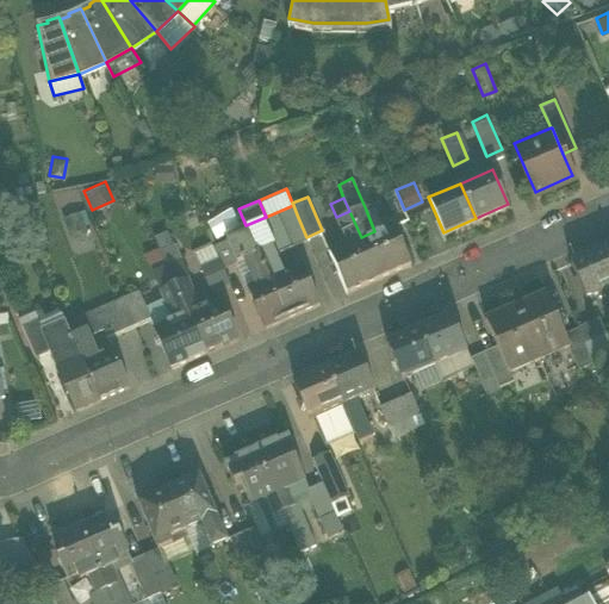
[(274,251),(290,244),(280,222),(297,215),(293,205),(266,217),(260,219),(271,244),(274,251)]
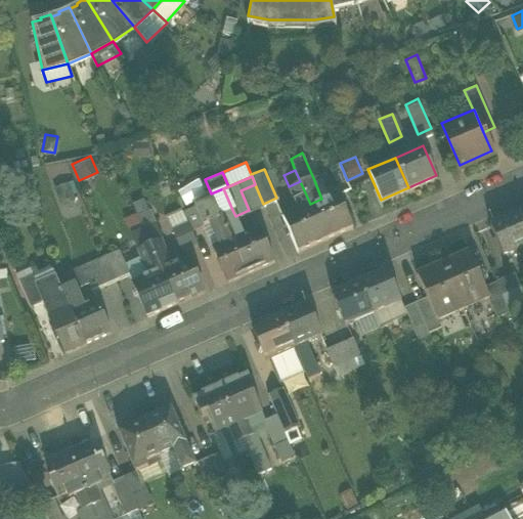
[(321,177),(314,180),(321,199),(329,196),(321,177)]
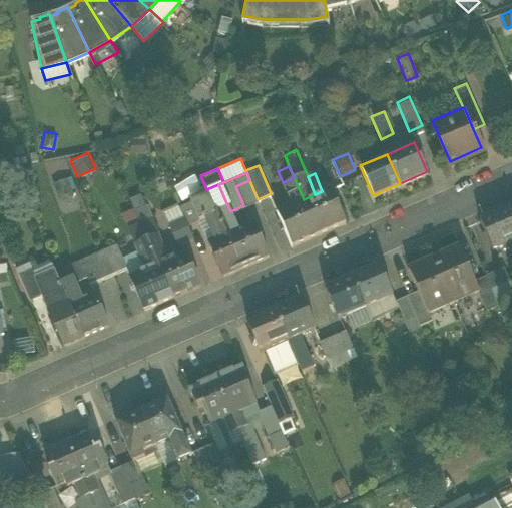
[(73,193),(67,176),(52,181),(58,198),(73,193)]
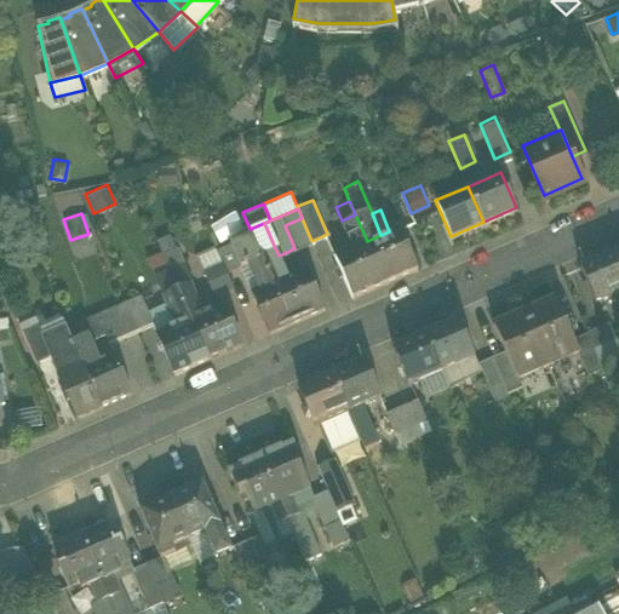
[(342,221),(353,247),(367,241),(355,214),(342,221)]
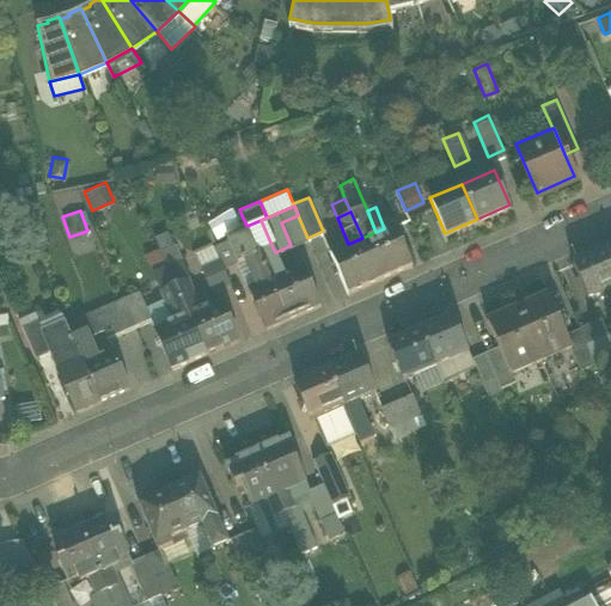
[(281,222),(291,245),(307,238),(298,215),(281,222)]
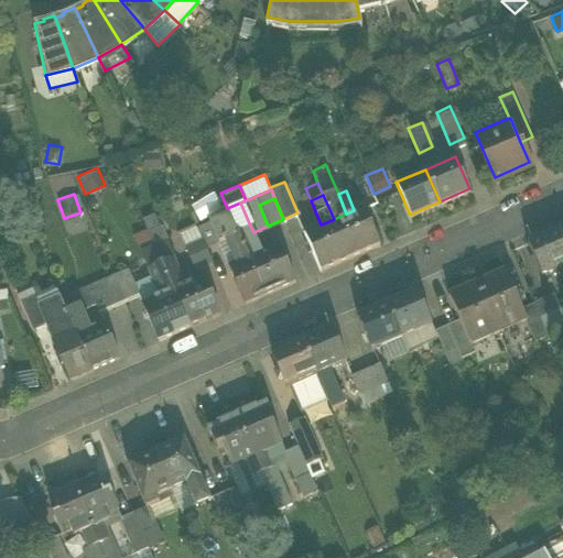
[(253,232),(250,226),(240,203),(227,208),(229,210),(238,231),(248,255),(261,250),(253,232)]
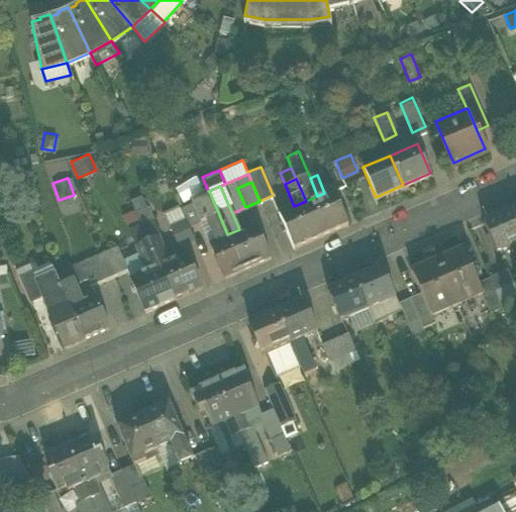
[(317,196),(306,201),(320,233),(347,222),(333,189),(324,193),(317,196)]
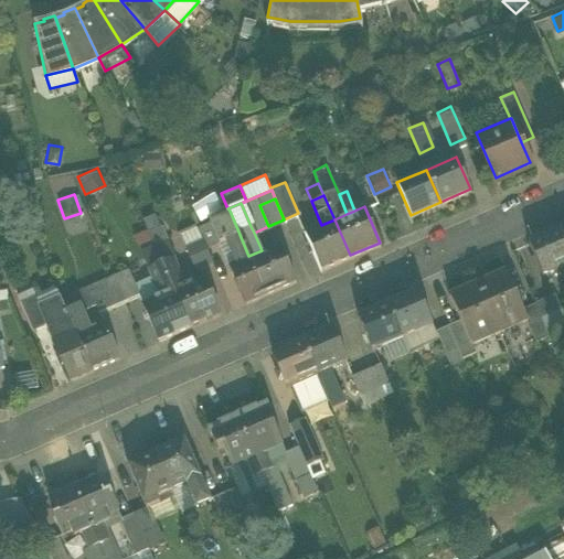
[(220,240),(225,238),(225,237),(238,232),(230,211),(210,219),(220,240)]
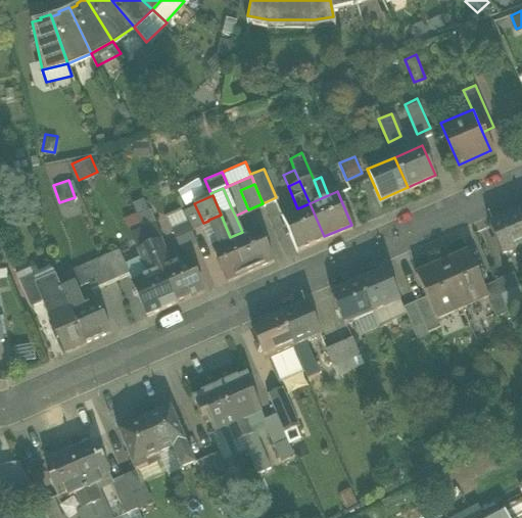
[(182,209),(187,220),(190,229),(201,224),(203,223),(194,203),(182,209)]
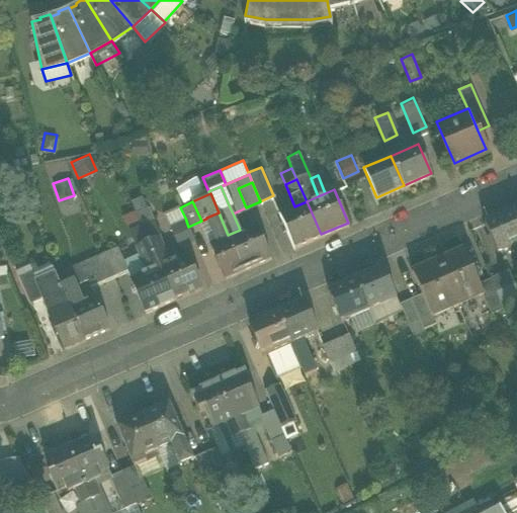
[(293,246),(321,234),(307,201),(294,206),(279,214),(293,246)]
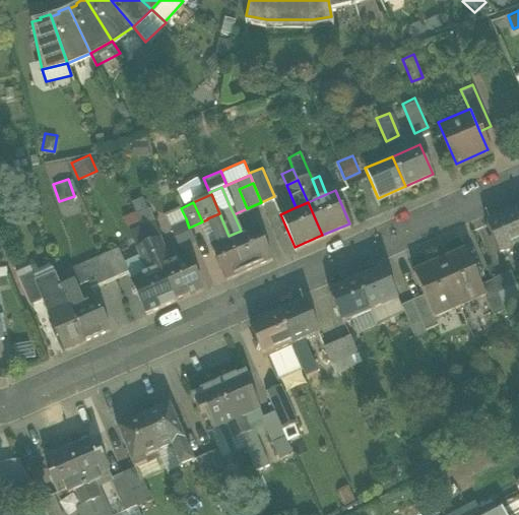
[(171,226),(186,218),(181,208),(180,204),(165,210),(171,226)]
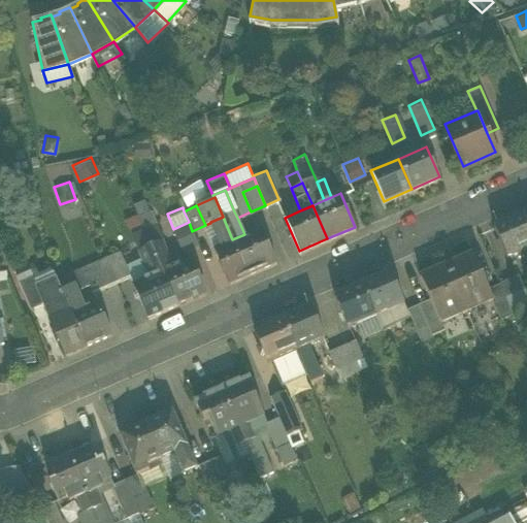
[(143,229),(157,223),(151,208),(137,214),(143,229)]
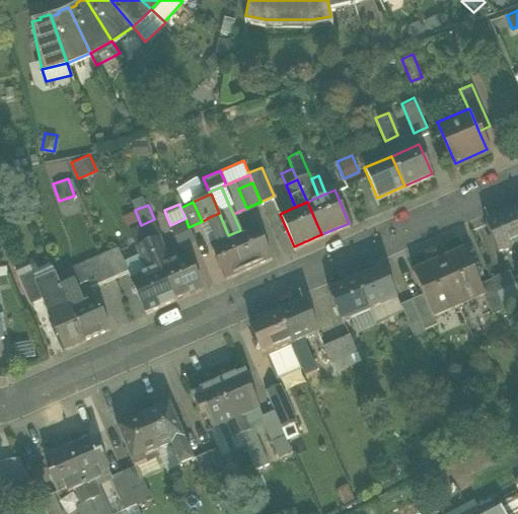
[(517,241),(517,218),(514,209),(485,221),(490,233),(489,233),(492,241),(494,240),(498,250),(517,241)]
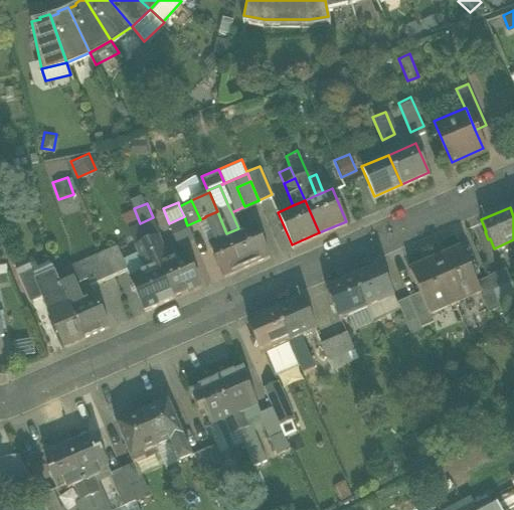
[(226,233),(217,211),(205,216),(205,217),(215,238),(226,233)]
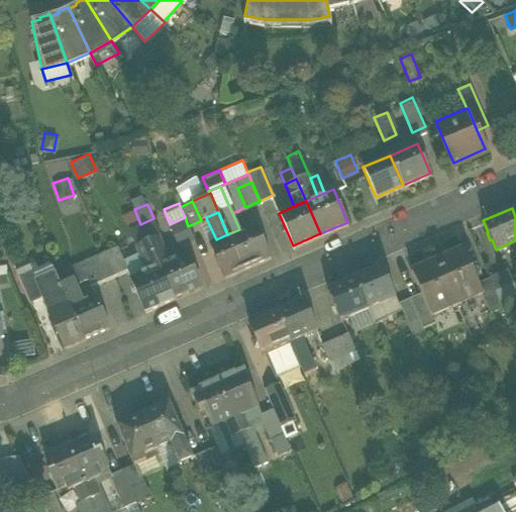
[(194,238),(188,226),(185,217),(170,224),(179,244),(194,238)]
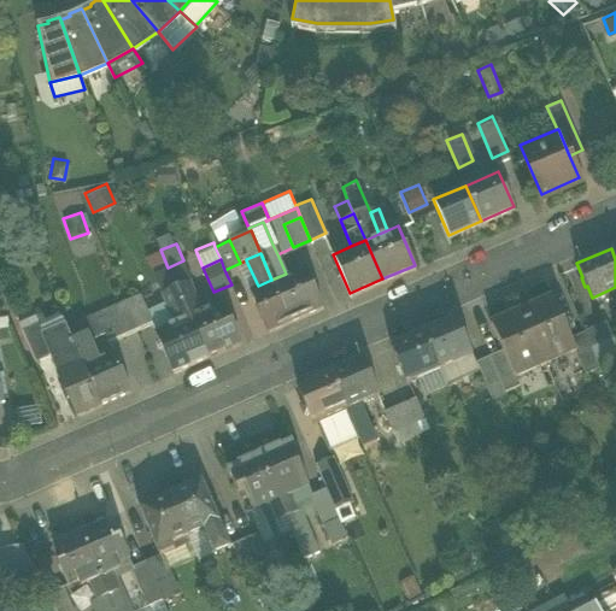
[(169,271),(176,285),(188,281),(189,280),(192,280),(183,260),(168,268),(169,271)]
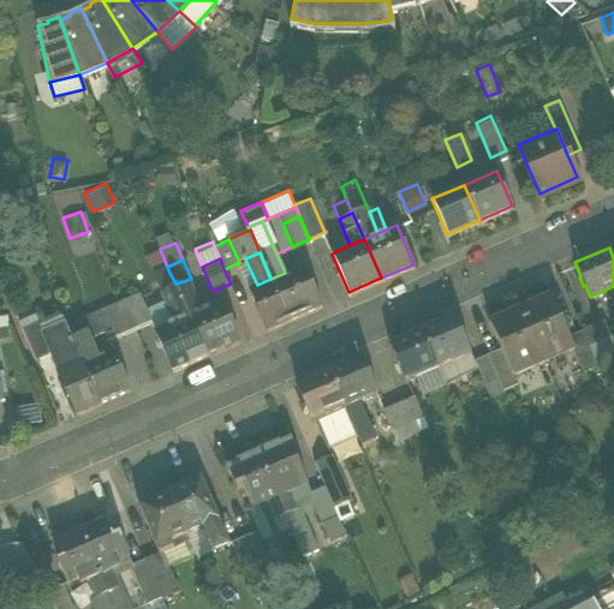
[(257,285),(245,260),(239,262),(237,263),(249,288),(257,285)]
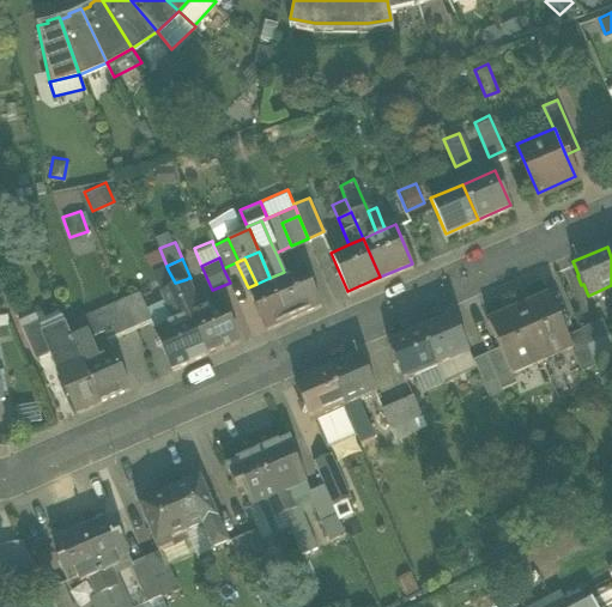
[(304,263),(291,268),(294,274),(306,268),(304,263)]
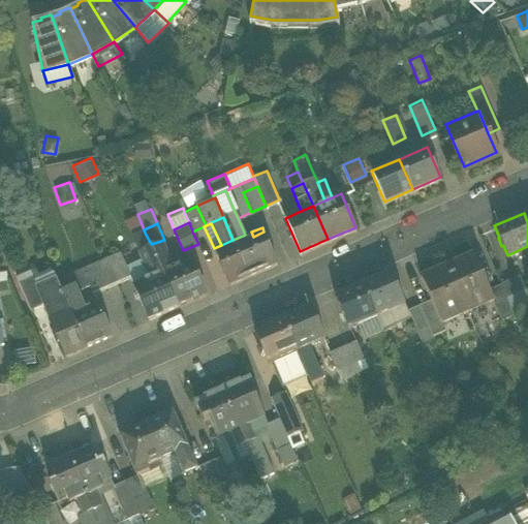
[(277,262),(264,232),(253,237),(251,232),(245,235),(233,240),(248,274),(277,262)]
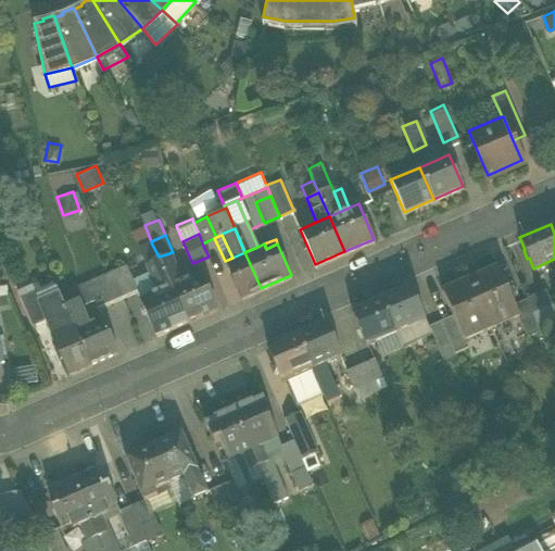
[(140,250),(146,262),(159,257),(152,245),(140,250)]
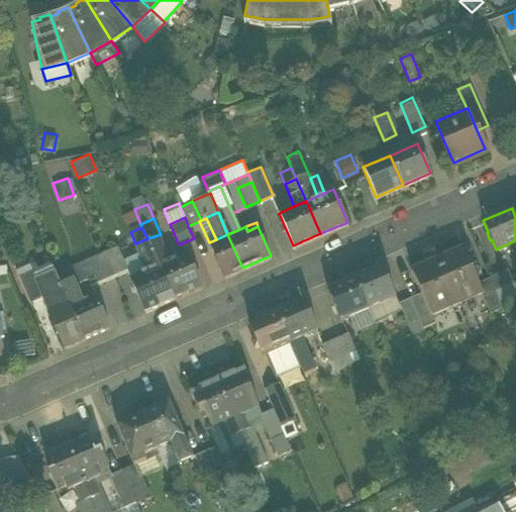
[(170,260),(159,234),(158,235),(147,238),(159,265),(170,260)]
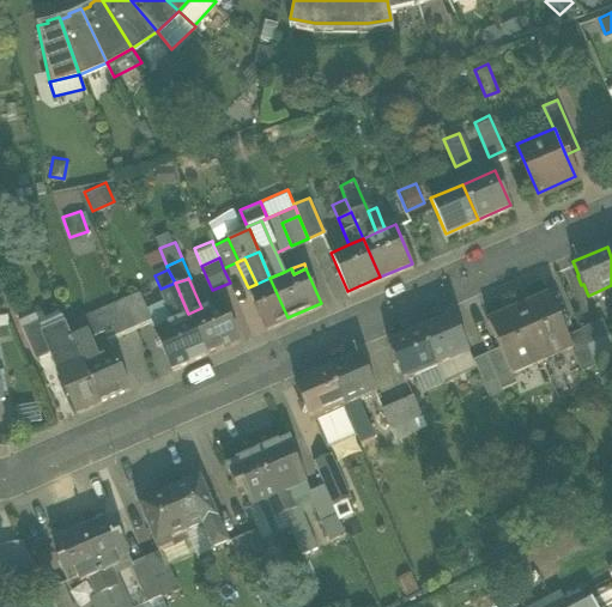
[(288,317),(270,278),(256,284),(248,287),(265,327),(288,317)]
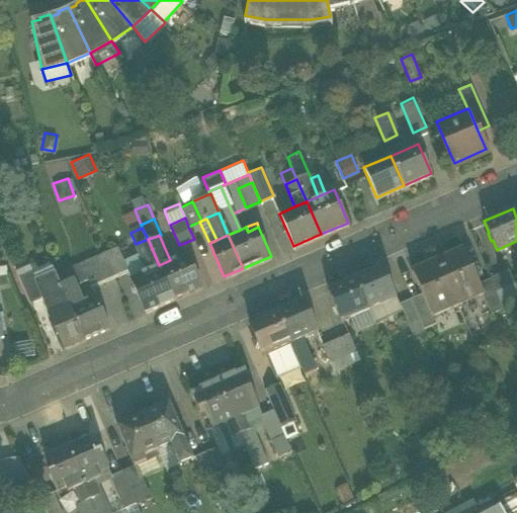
[(159,265),(148,239),(136,244),(139,251),(147,270),(159,265)]
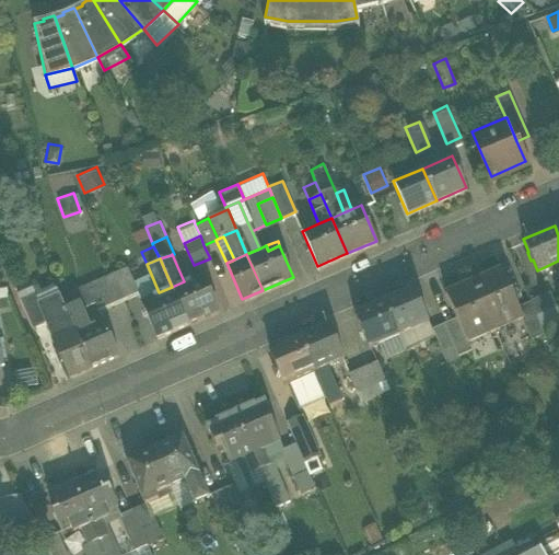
[(114,269),(125,296),(138,289),(134,279),(127,264),(114,269)]
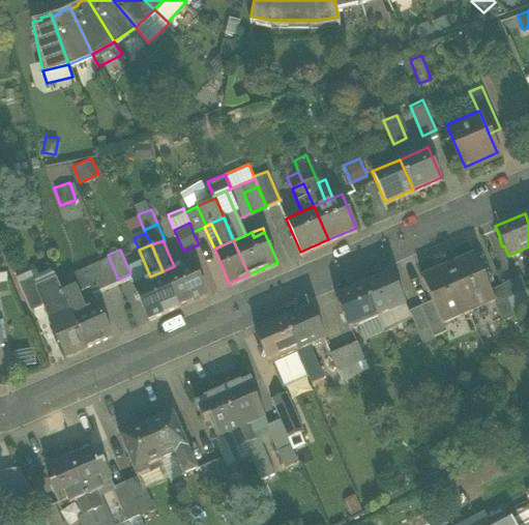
[(474,253),(448,264),(468,310),(493,299),(494,298),(490,288),(474,253)]
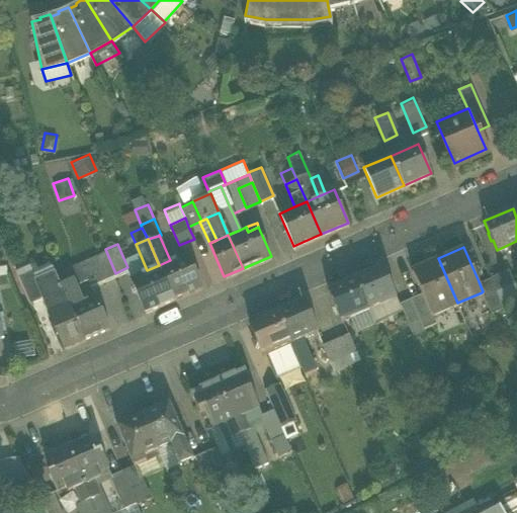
[(115,273),(105,249),(74,263),(79,275),(73,277),(76,283),(87,278),(90,284),(115,273)]
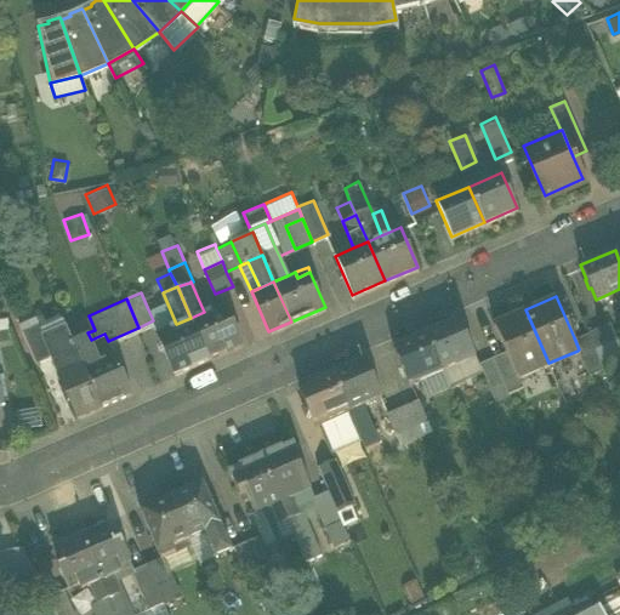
[(158,332),(176,324),(166,301),(148,309),(153,320),(158,332)]
